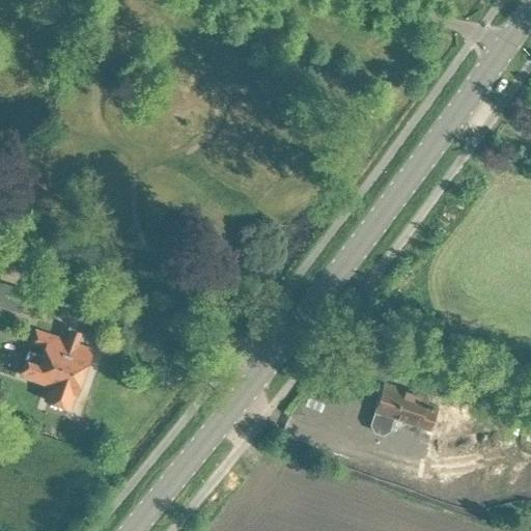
[(0,307),(18,313),(26,290),(0,281),(0,307)]
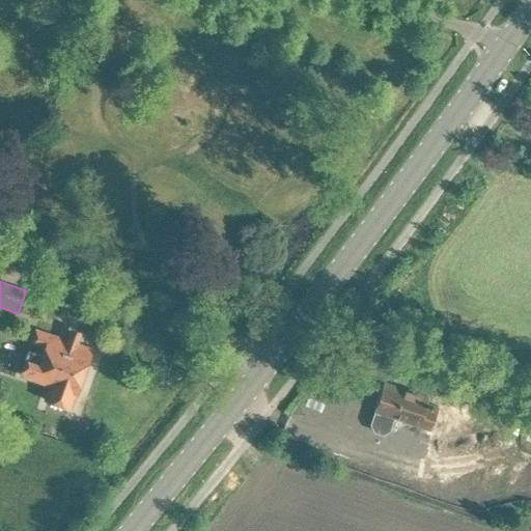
[(66,340),(35,329),(30,343),(45,348),(43,355),(28,350),(19,374),(50,385),(45,400),(70,409),(75,393),(76,394),(92,348),(77,343),(79,336),(68,333),(66,340)]
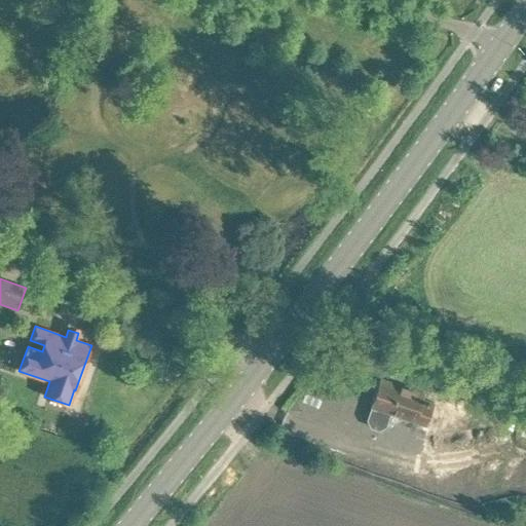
[(425,426),(434,404),(422,400),(424,393),(379,378),(375,390),(373,393),(371,397),(372,401),(370,407),(372,408),(368,420),(370,426),(378,429),(384,426),(388,413),(425,426)]
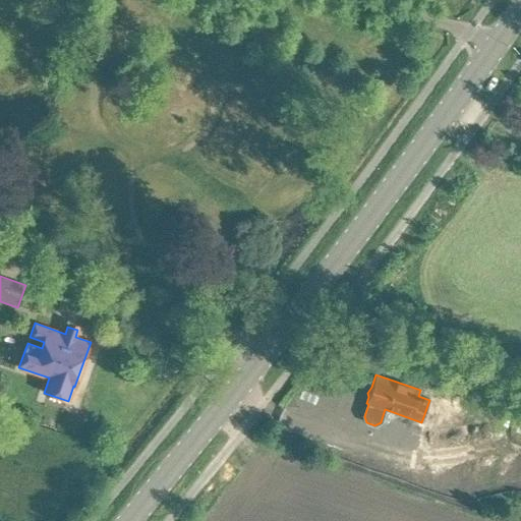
[(429,420),(420,444),(450,454),(444,472),(470,481),(477,462),(498,469),(506,443),(520,448),(520,422),(502,416),(501,419),(469,409),(470,405),(454,400),(446,426),(429,420)]
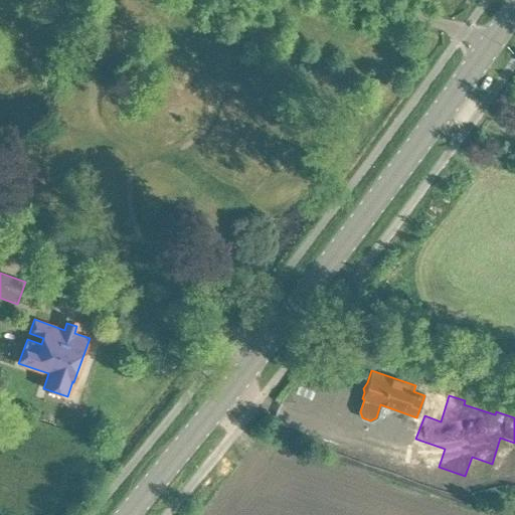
[(428,472),(437,450),(387,433),(379,455),(428,472)]
